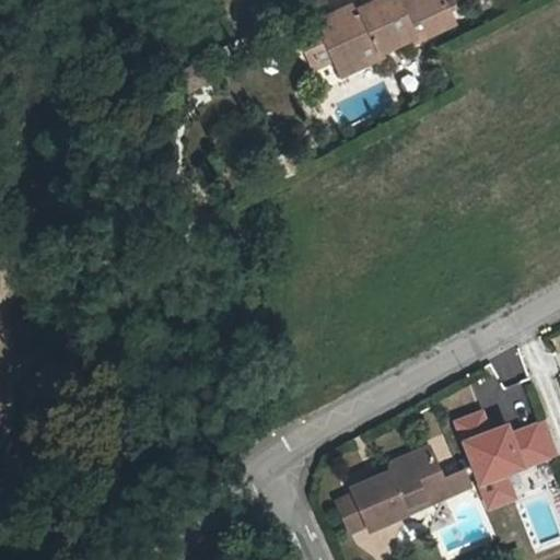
[(435,14),(444,10),(440,0),(400,0),(395,3),(393,0),(383,0),(364,9),(361,1),(318,21),(319,22),(336,58),(337,60),(358,51),(362,60),(375,55),(411,38),(413,43),(442,30),(435,14)]
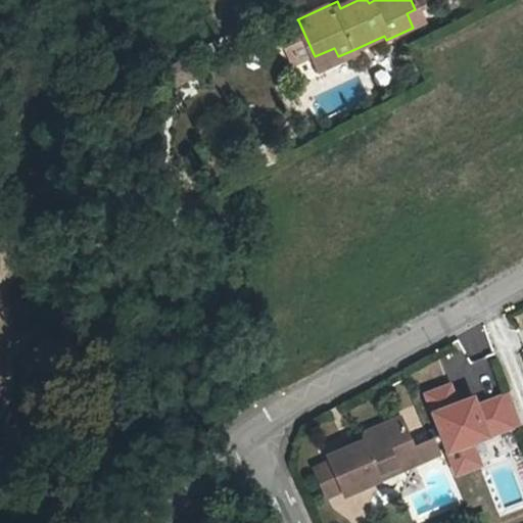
[(422,24),(415,9),(407,13),(413,28),(422,24)]
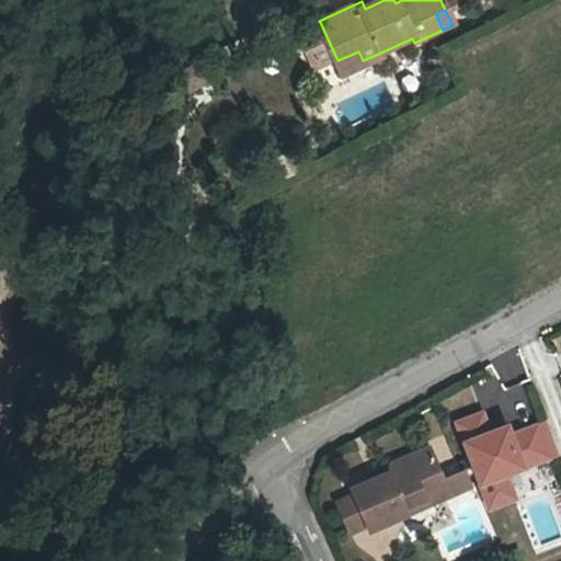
[(336,58),(320,22),(300,32),(317,68),(336,58)]
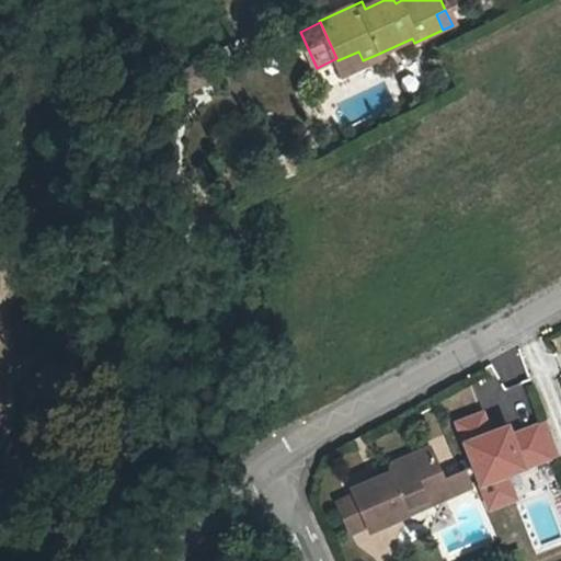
[(358,52),(338,60),(344,75),(365,66),(363,60),(358,52)]
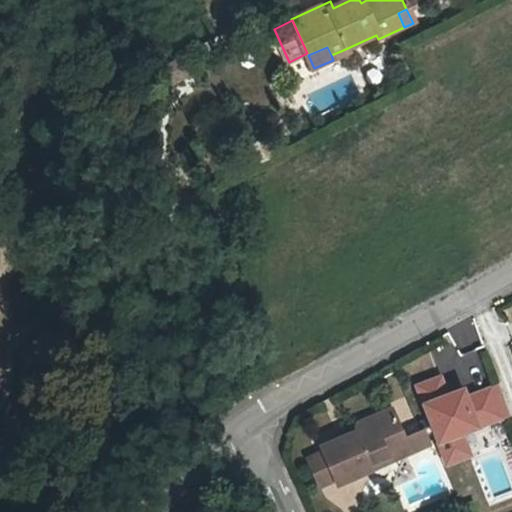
[(443,374),(414,384),(444,466),(472,456),(464,433),(508,417),(496,384),(470,393),(467,385),(449,391),(443,374)]
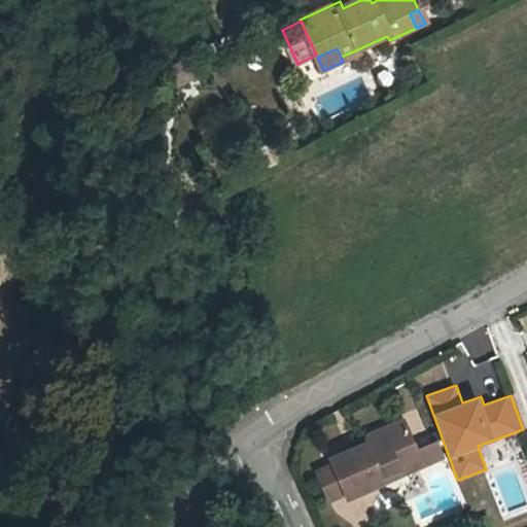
[(436,445),(420,453),(402,415),(321,453),(327,466),(341,496),(345,504),(443,460),(436,445)]
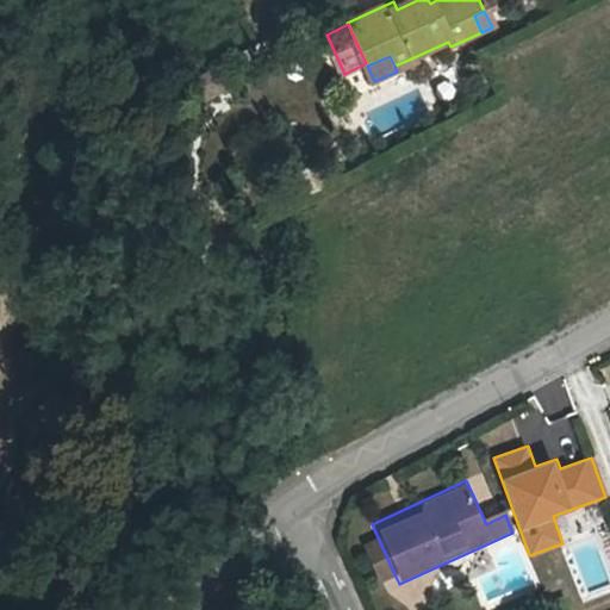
[(394,574),(379,540),(367,546),(385,580),(394,574)]
